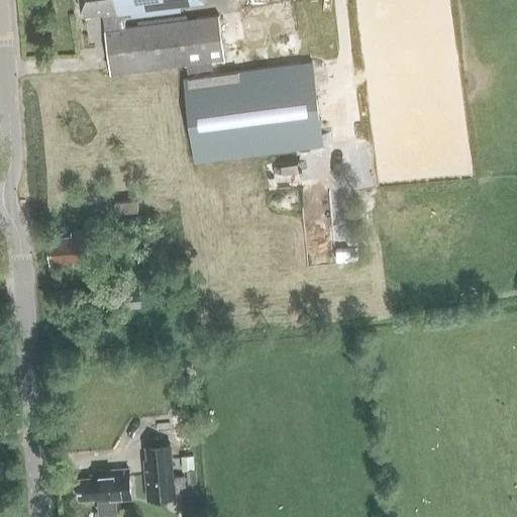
[(194,163),(322,146),(311,62),(226,73),(218,15),(125,27),(124,18),(203,7),(202,0),(79,0),(82,14),(101,12),(110,75),(182,66),(194,163)]
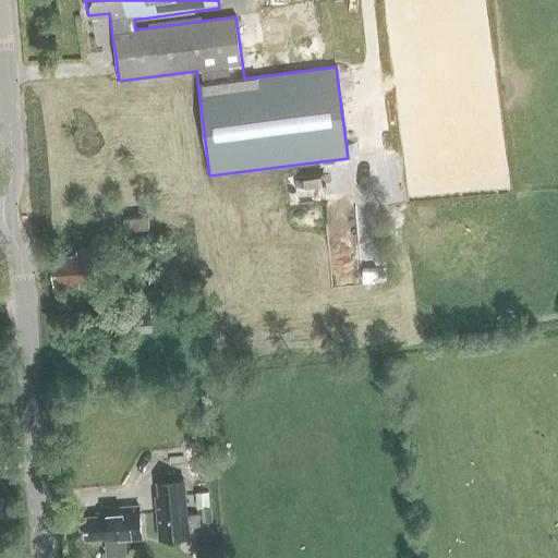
[(124,230),(148,228),(147,216),(123,218),(124,230)]
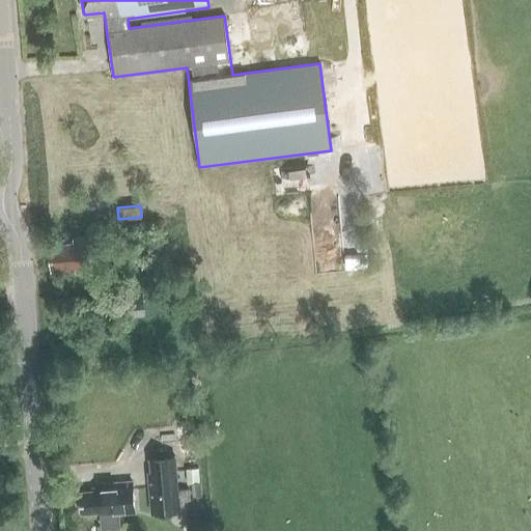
[(103,262),(117,257),(115,232),(96,232),(98,239),(72,241),(72,244),(48,246),(50,272),(75,270),(75,275),(91,274),(90,266),(103,264),(103,262)]
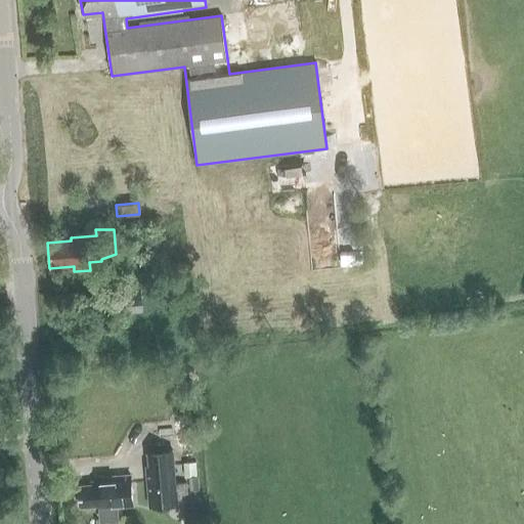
[(142,311),(141,290),(103,292),(105,314),(142,311)]
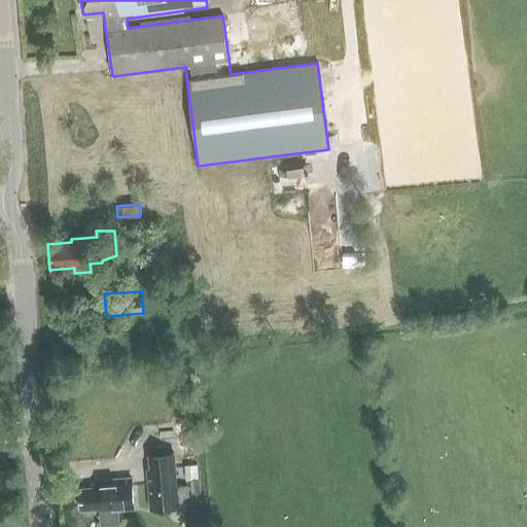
[(177,486),(174,453),(147,455),(148,468),(146,468),(149,511),(189,507),(187,486),(177,486)]
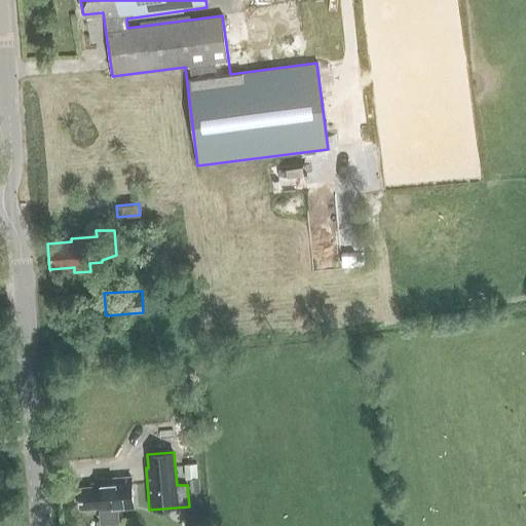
[(104,511),(134,508),(130,477),(96,480),(97,486),(78,488),(80,509),(104,506),(104,511)]
